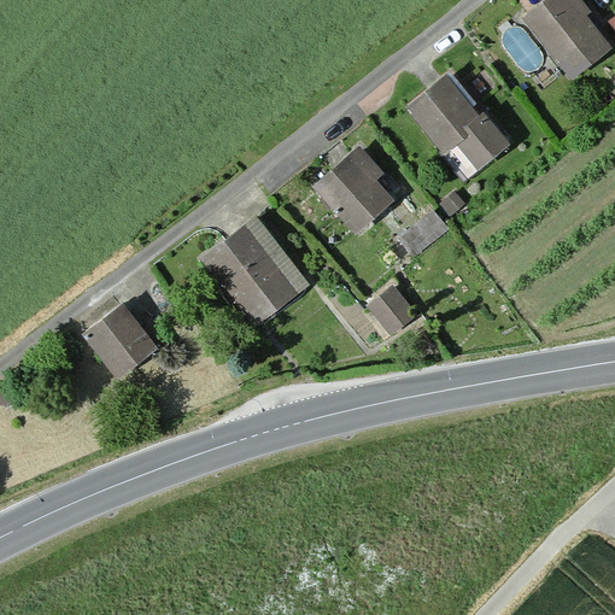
[(591,12),(580,0),(552,0),(527,19),(574,78),(611,48),(586,16),(591,12)]
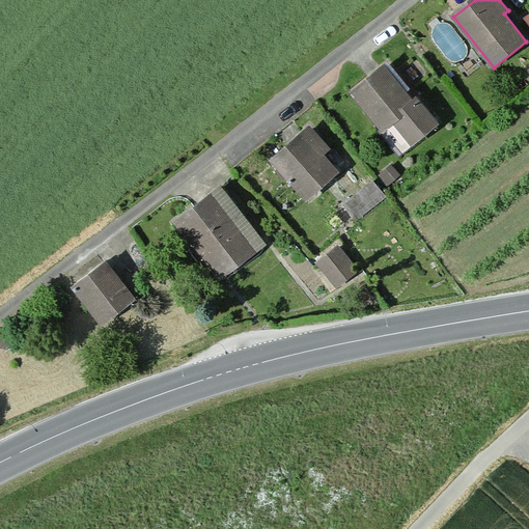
[(387,59),(350,90),(398,149),(436,119),(387,59)]
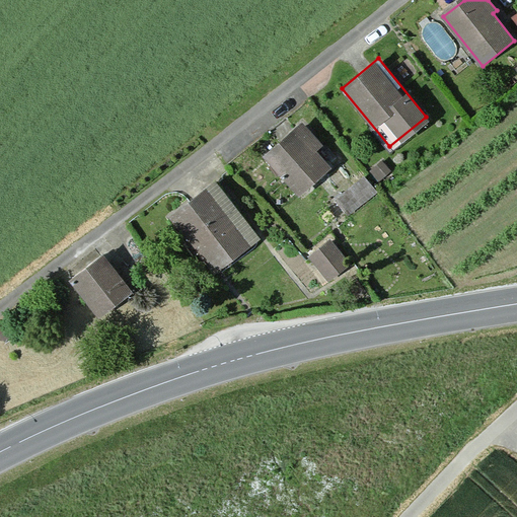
[(267,156),(300,197),(334,170),(320,154),(326,149),(306,125),(267,156)]
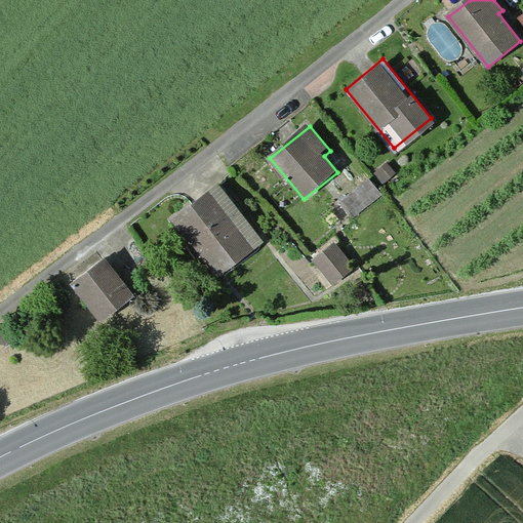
[(388,163),(376,174),(386,185),(398,173),(388,163)]
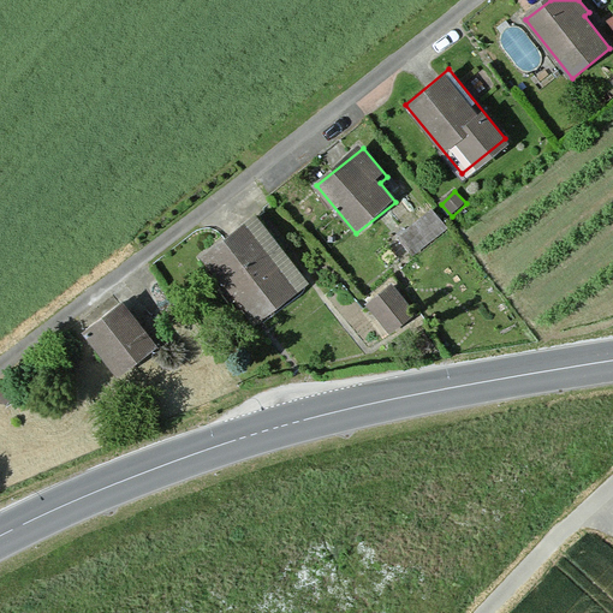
[(435,215),(404,240),(418,259),(450,232),(435,215)]
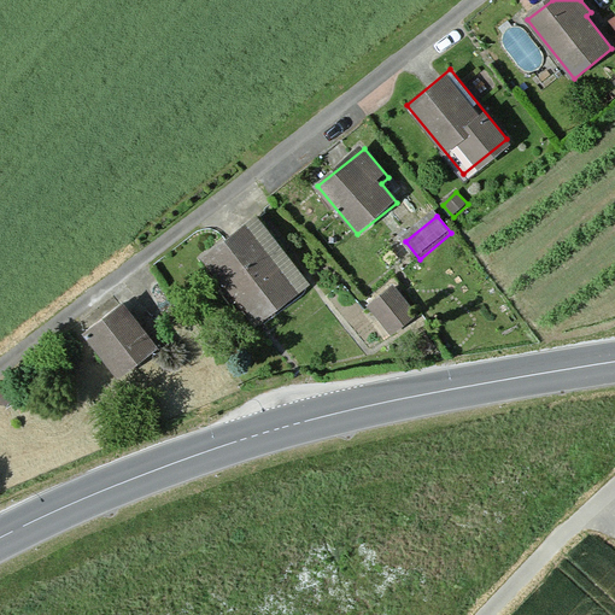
[(255,217),(200,257),(253,327),(306,287),(255,217)]
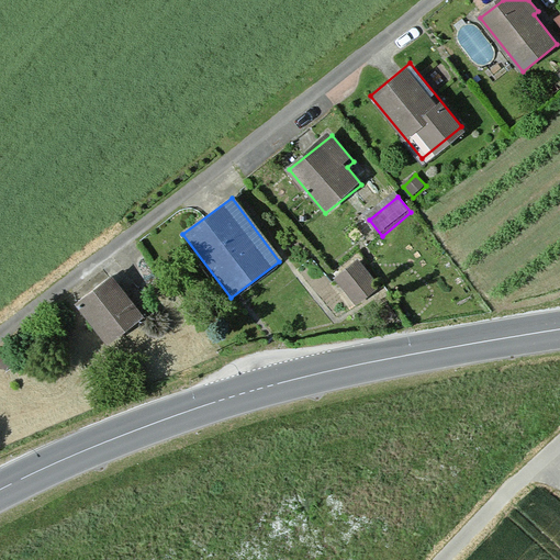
[(360,262),(337,280),(358,308),(382,290),(360,262)]
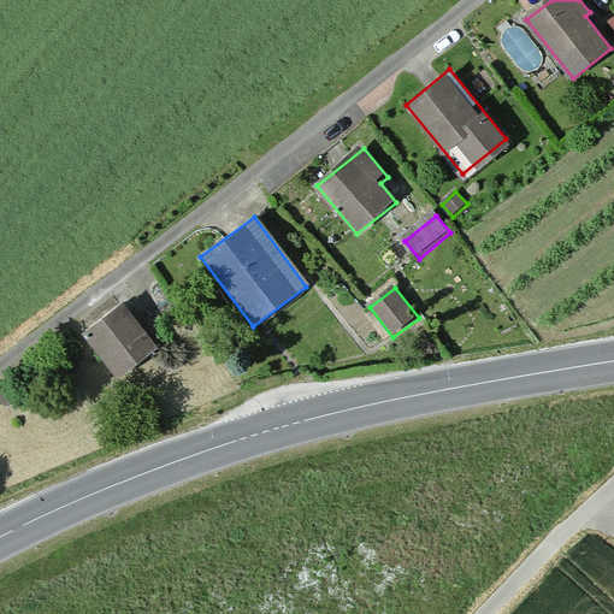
[(124,301),(89,329),(122,370),(157,342),(124,301)]
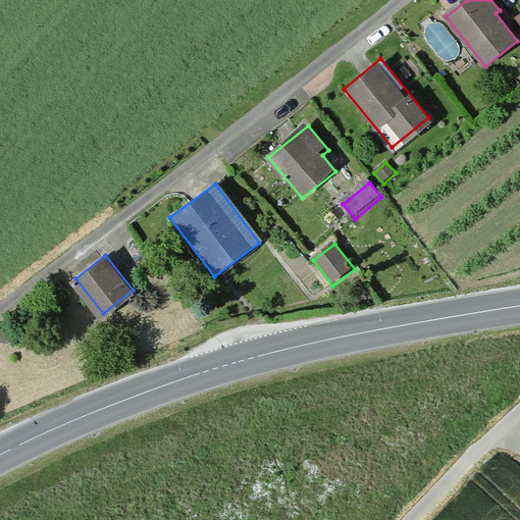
[(362,282),(352,290),(362,303),(371,295),(362,282)]
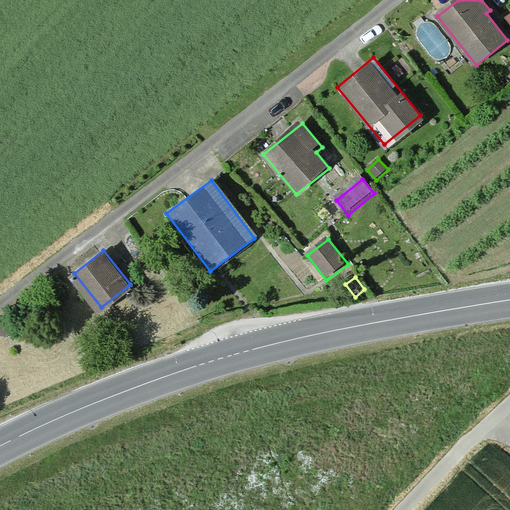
[(8,318),(0,323),(0,327),(6,337),(16,330),(8,318)]
